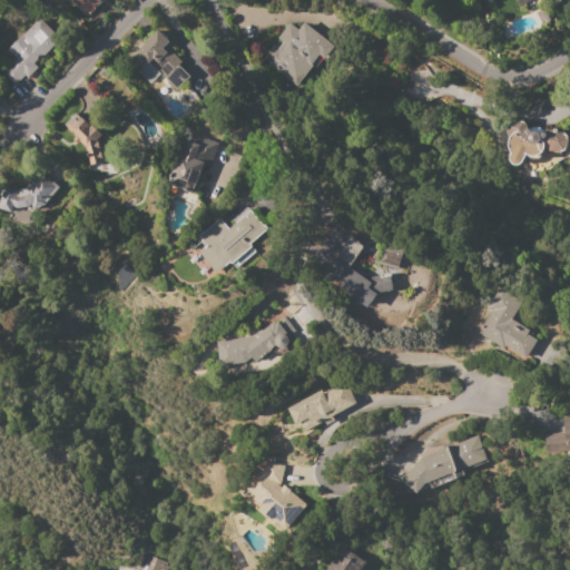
[(99,0),(101,2),(86,17),(76,8),(77,7),(74,2),(75,1),(74,0),(99,0)]
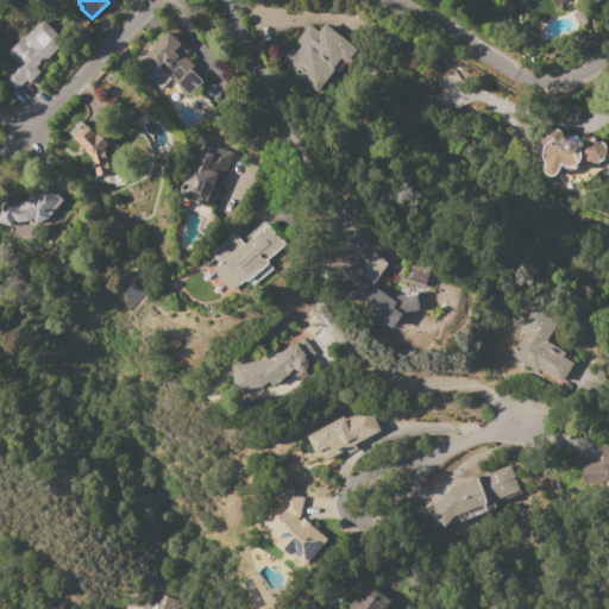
[(2,79),(17,63),(13,60),(13,61),(6,54),(24,37),(25,38),(45,18),(68,39),(44,63),(43,62),(36,68),(41,73),(29,83),(26,81),(16,92),(2,79)]
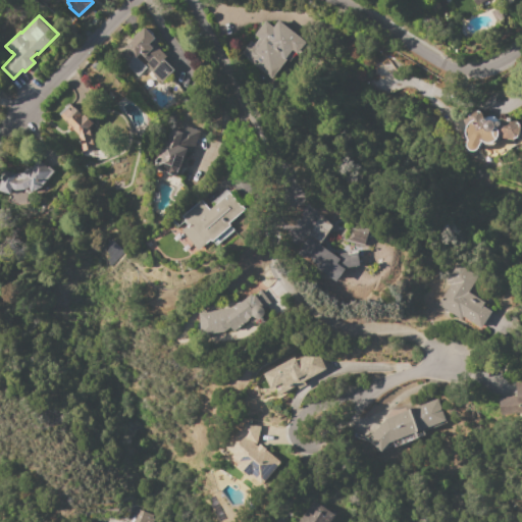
[(277,20),(306,43),(297,54),(295,53),(289,61),(285,59),(270,79),(245,59),(246,58),(240,53),(249,42),(253,45),(258,39),(253,36),(264,21),(272,28),(277,20)]
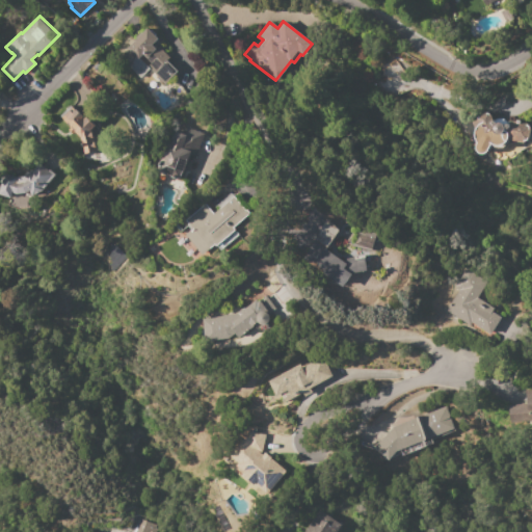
[(117,58),(147,28),(150,31),(151,30),(156,35),(155,36),(158,40),(154,43),(169,58),(166,61),(177,72),(163,84),(149,69),(136,80),(124,68),(126,67),(117,58)]
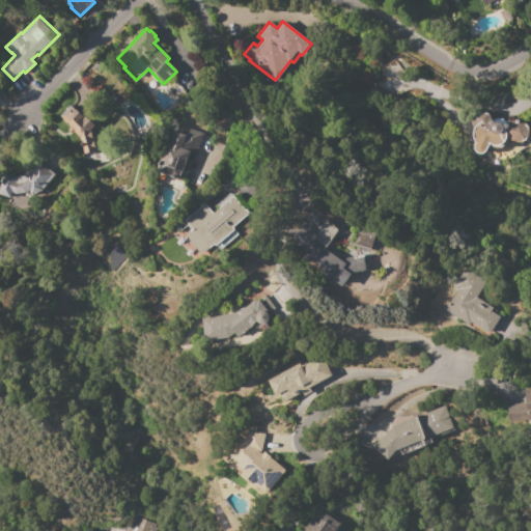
[(93,128),(94,134),(92,135),(93,138),(92,138),(93,141),(95,148),(94,148),(95,150),(84,154),(80,137),(75,132),(72,134),(67,130),(70,128),(61,118),(72,108),(75,111),(76,110),(84,118),(85,116),(94,126),(93,128)]
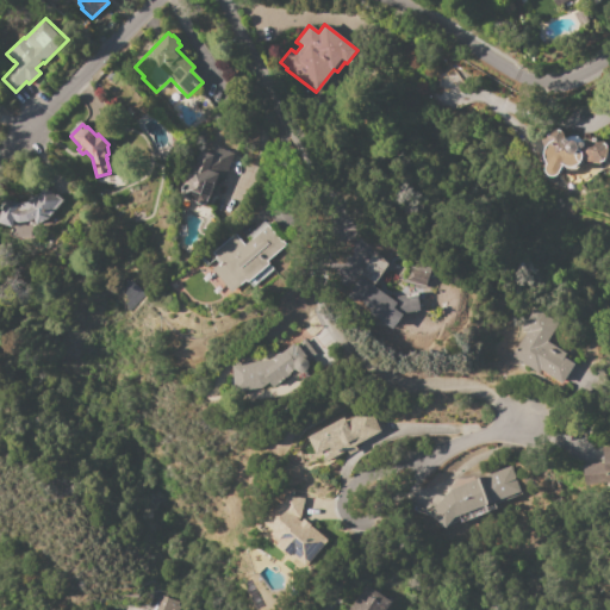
[(559,173),(556,175),(553,176),(549,175),(547,174),(546,172),(546,168),(548,165),(545,160),(543,155),(545,150),(545,149),(541,141),(548,137),(547,135),(551,134),(549,132),(556,129),(558,131),(560,130),(561,131),(562,131),(566,138),(568,142),(571,141),(573,141),(576,142),(577,143),(578,143),(583,142),(583,139),(584,141),(584,138),(592,139),(592,138),(597,139),(597,141),(603,142),(603,144),(608,144),(608,142),(609,142),(609,162),(602,162),(601,163),(586,161),(586,162),(583,167),(578,170),(573,172),(567,172),(561,168),(559,173)]
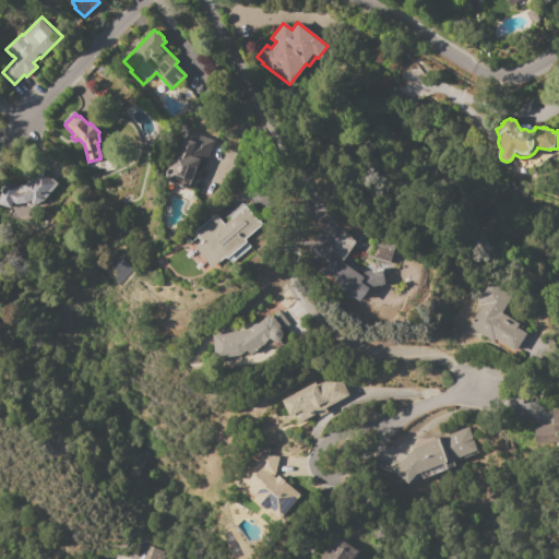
[(188,191),(168,182),(169,180),(164,178),(176,150),(179,151),(180,149),(178,149),(182,139),(185,140),(185,138),(195,133),(214,141),(204,165),(199,168),(193,181),(192,180),(188,191)]
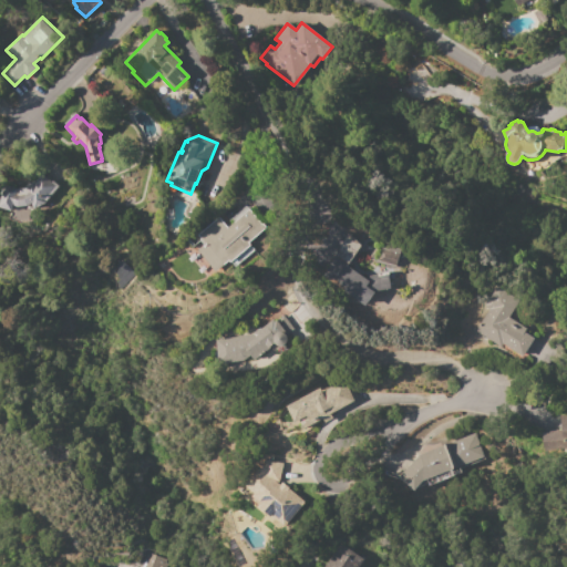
[(35,181),(41,174),(51,183),(53,179),(60,185),(38,210),(30,204),(28,205),(22,207),(16,206),(12,205),(11,210),(0,207),(0,198),(3,186),(17,189),(20,189),(35,181)]
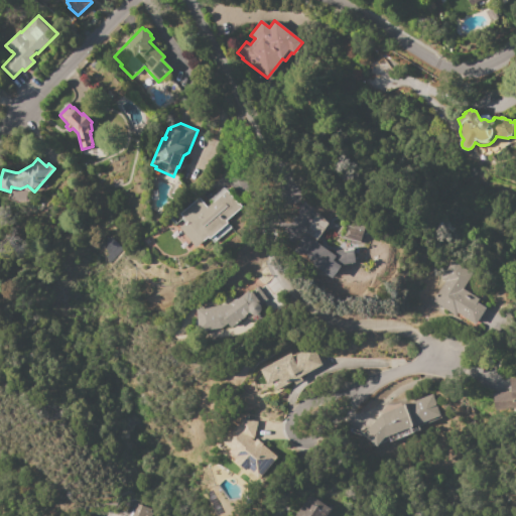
[(177,229),(185,222),(179,215),(198,198),(207,208),(226,190),(241,208),(225,222),(231,228),(213,244),(207,238),(196,247),(190,241),(189,242),(177,229)]
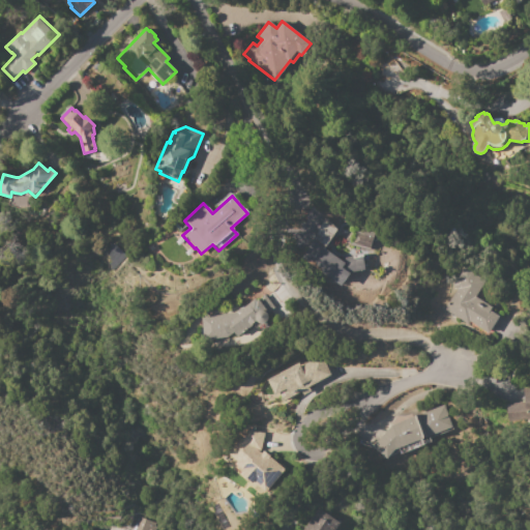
[(319,256),(307,248),(325,217),(336,229),(324,248),(344,262),(344,261),(345,258),(352,257),(353,259),(362,258),(364,270),(351,272),(343,267),(343,268),(350,273),(341,287),(325,275),(328,270),(316,261),(319,256)]
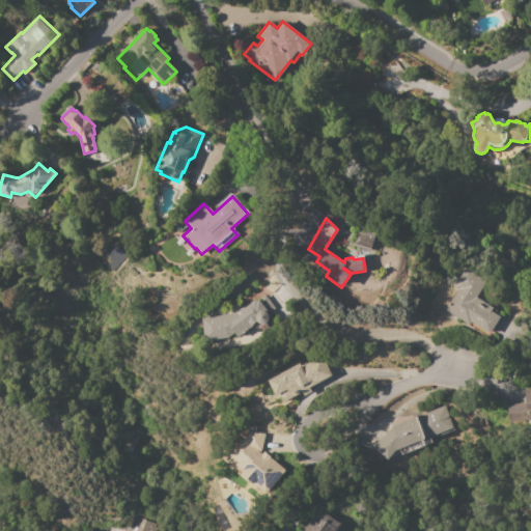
[(351,247),(355,231),(361,233),(361,230),(374,233),(370,251),(351,247)]
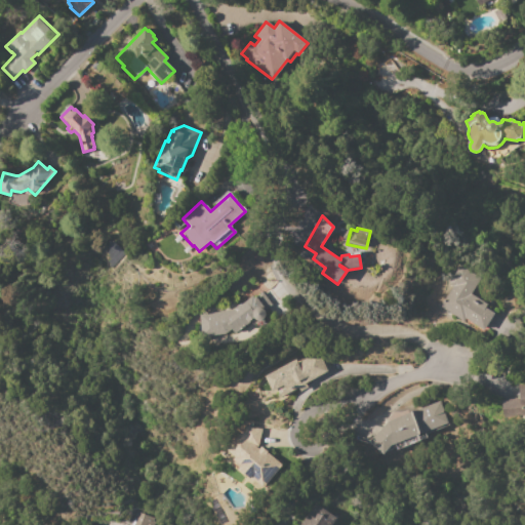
[(452,287),(447,284),(458,265),(480,278),(471,293),(487,304),(485,307),(494,314),(483,330),(465,318),(462,321),(440,307),(452,287)]
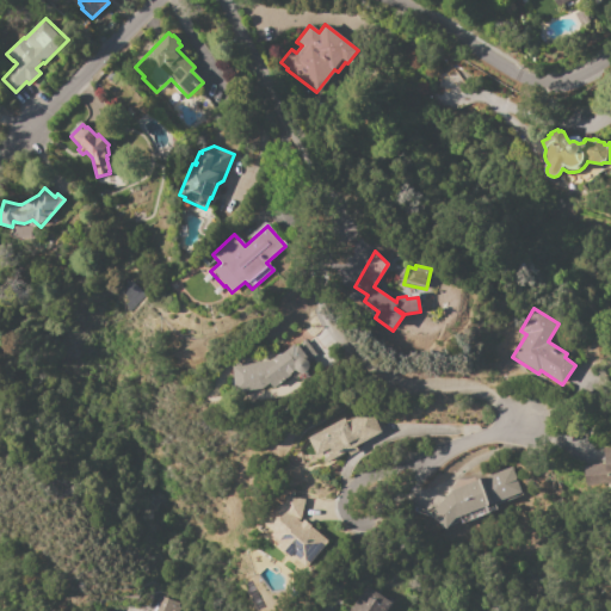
[(281,378),(282,384),(271,387),(267,384),(264,388),(235,392),(232,366),(272,360),(272,359),(273,357),(276,355),(279,355),(281,355),(292,345),(294,346),(297,344),(307,356),(303,358),(304,358),(307,359),(308,362),(309,365),(309,368),(307,370),(306,371),(302,372),(300,372),(297,371),(296,369),(295,369),(288,375),(287,374),(281,378)]
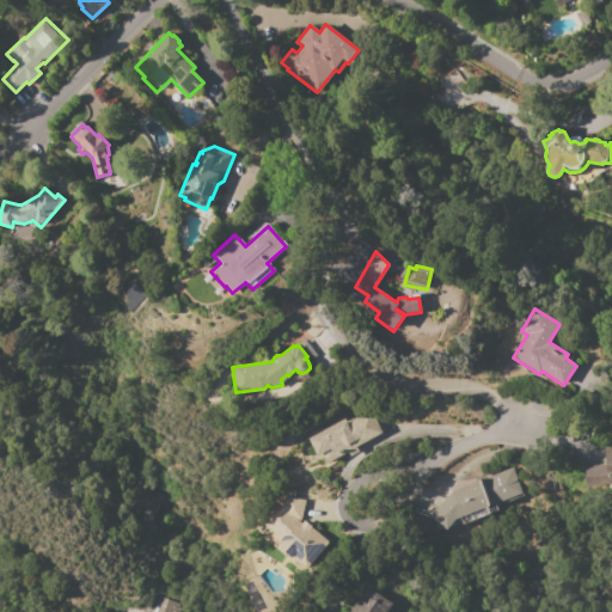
[(308,439),(343,420),(346,424),(371,410),(383,433),(357,446),(360,451),(349,456),(347,452),(326,463),(322,454),(318,457),(308,439)]
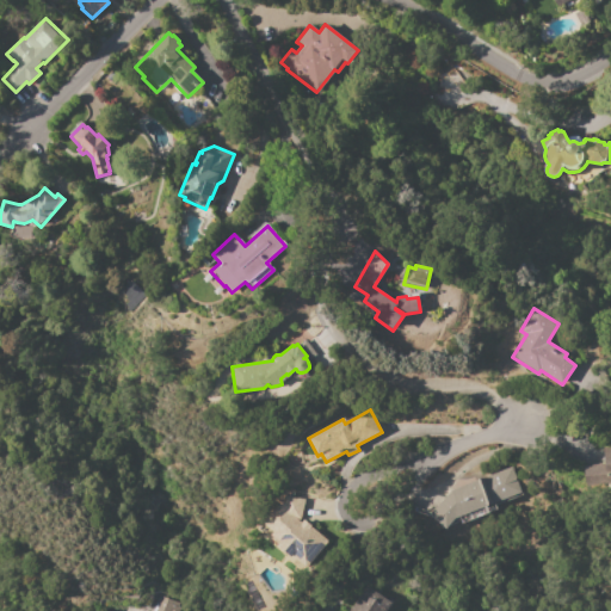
[(610,442),(600,444),(603,462),(582,464),(585,485),(610,481),(610,442)]
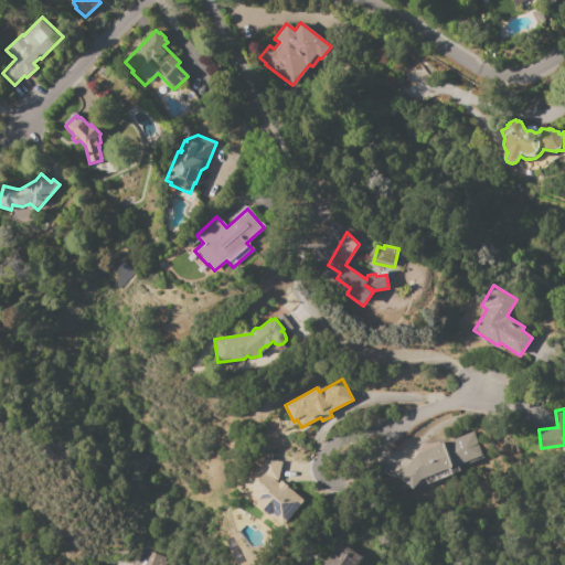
[(419,481),(411,491),(396,478),(416,454),(472,432),(481,455),(419,481)]
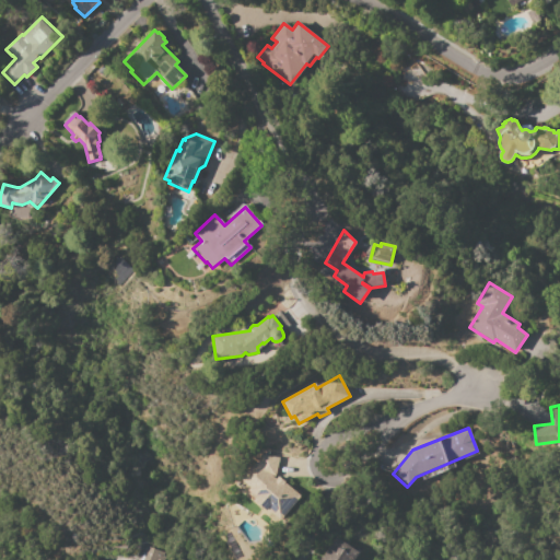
[(278,477),(286,482),(286,483),(303,497),(301,500),(300,499),(282,521),(271,513),(270,514),(253,501),(254,499),(248,494),(252,489),(243,482),(255,466),(256,462),(259,462),(260,455),(279,458),(276,477),(271,476),(276,479),(278,477)]
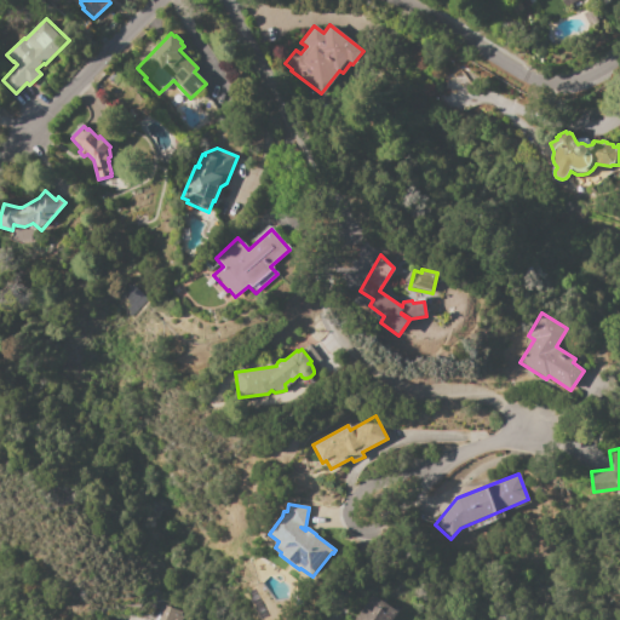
[(354,619),(371,595),(397,612),(391,619),(354,619)]
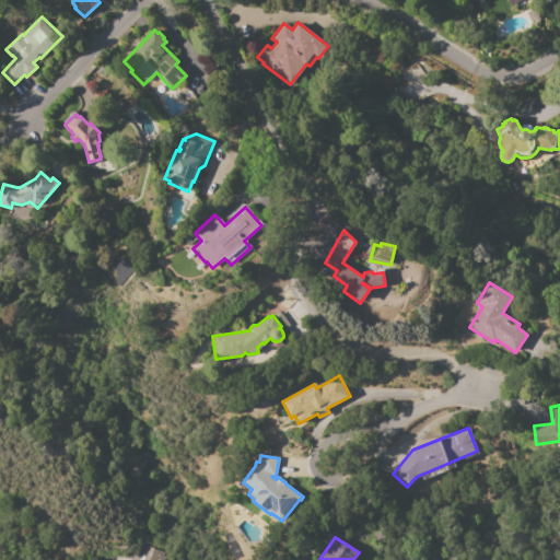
[(142,559),(147,547),(163,552),(162,556),(164,557),(163,559),(106,559),(107,559),(109,559),(142,559)]
